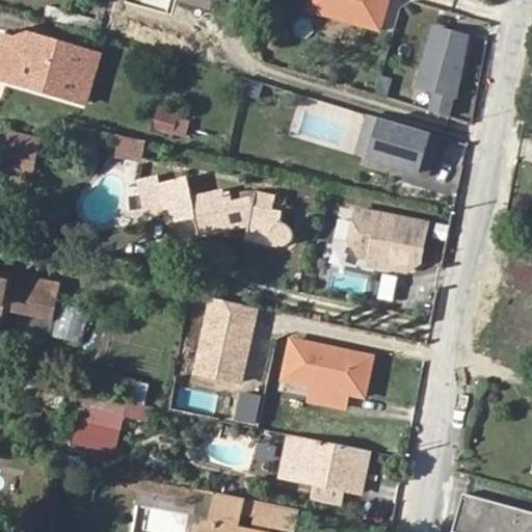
[(379,28),(387,0),(312,0),(311,8),(379,28)]
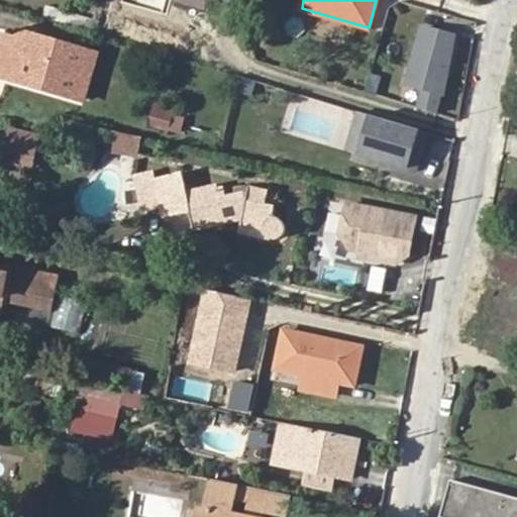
[(424,89),(418,109),(434,113),(440,93),(442,94),(454,36),(423,27),(406,84),(424,89)]
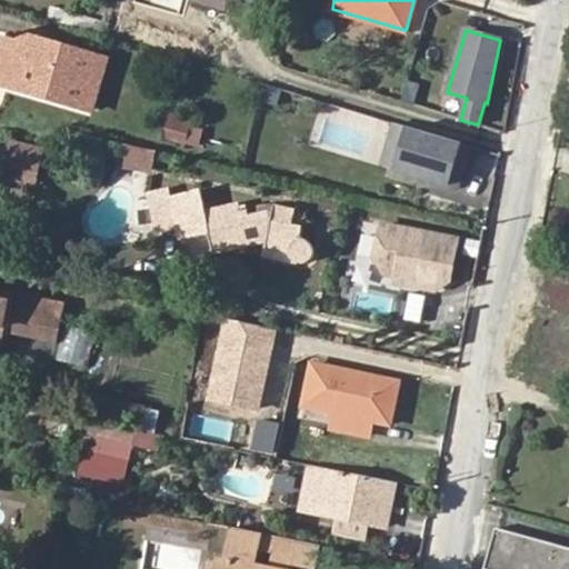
[(40,52),(43,41),(20,35),(17,46),(40,52)]
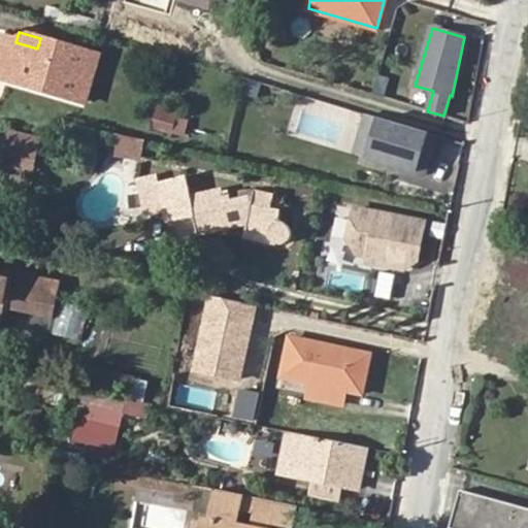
[(0,79),(4,80),(15,42),(3,38),(0,46),(0,79)]
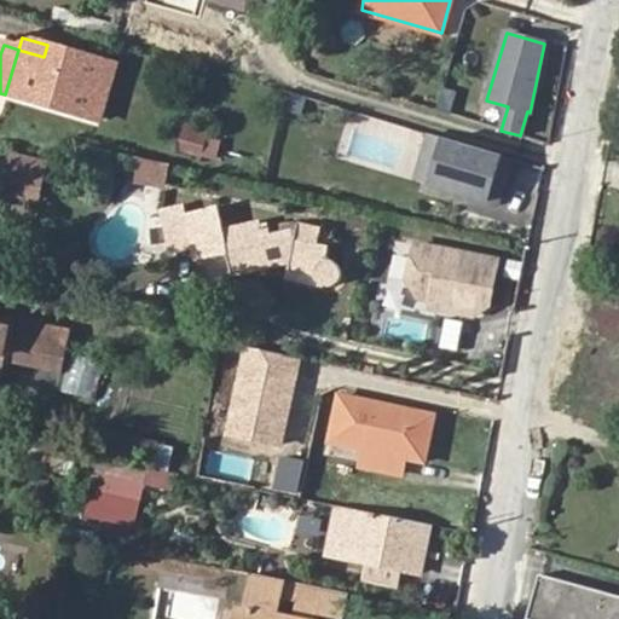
[(56,100),(53,109),(98,121),(114,65),(47,45),(44,57),(18,50),(5,94),(17,98),(19,90),(56,100)]
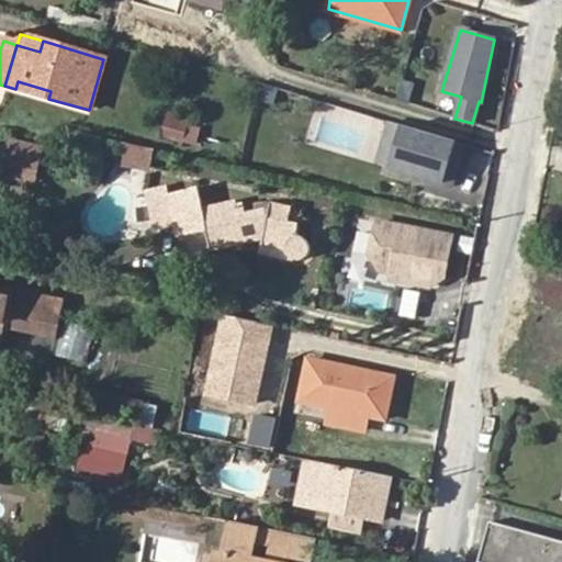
[(412,83),(400,80),(394,100),(406,104),(412,83)]
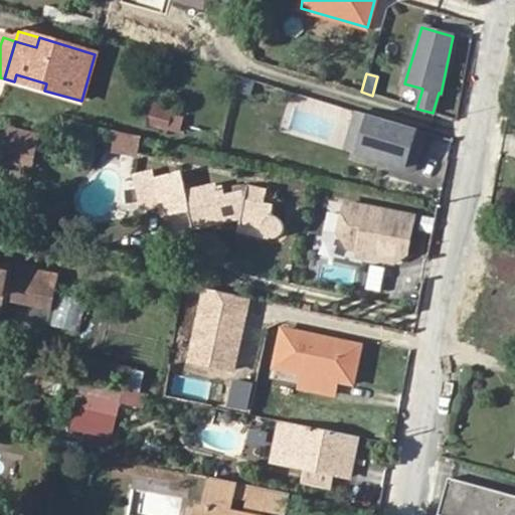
[(14,81),(44,91),(46,83),(16,74),(14,81)]
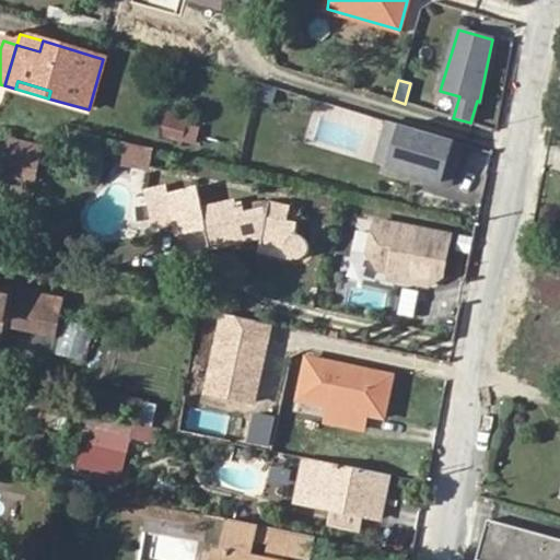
[(450,185),(462,143),(387,121),(382,137),(395,141),(388,165),(387,167),(450,185)]
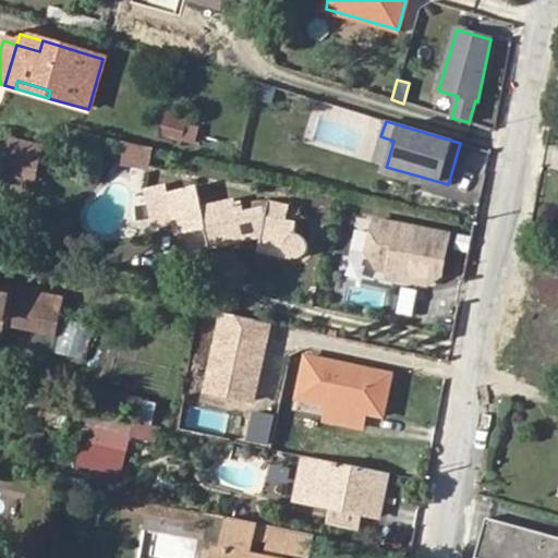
[(374,160),(387,165),(393,141),(380,136),(374,160)]
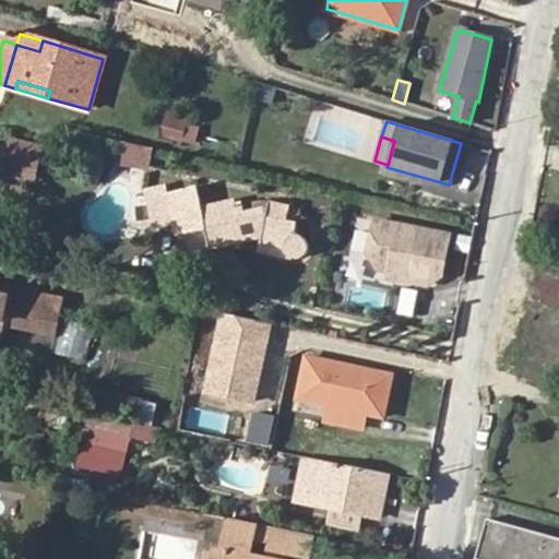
[(121,141),(115,164),(147,171),(154,149),(121,141)]
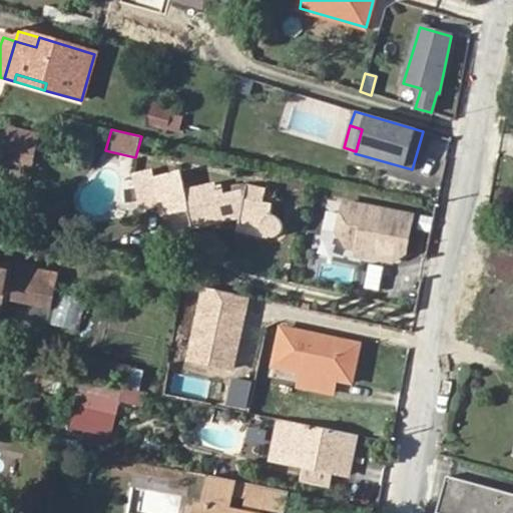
[(5,130),(0,153),(0,159),(31,167),(37,136),(5,130)]
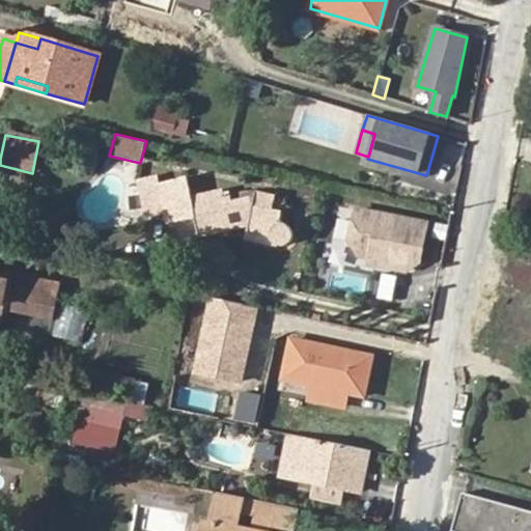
[(254,196),(240,200),(231,201),(229,193),(224,194),(223,190),(191,198),(186,178),(158,185),(156,178),(138,183),(147,213),(163,208),(167,223),(193,218),(199,238),(243,227),(248,233),(248,231),(277,236),(276,246),(278,246),(281,246),(284,245),(286,244),(288,242),(290,239),(290,235),(290,232),(288,228),(286,226),(283,224),(281,223),(279,223),(281,211),(272,208),(274,196),(254,192),(254,196)]
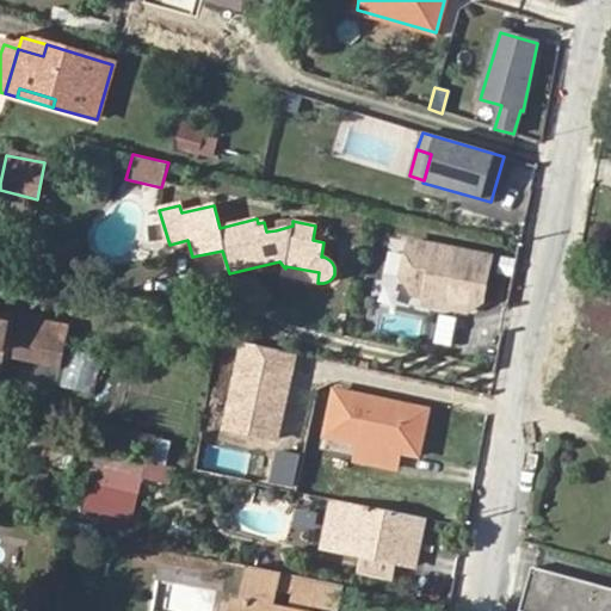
[(273,222),(276,230),(292,226),(292,221),(284,220),(273,222)]
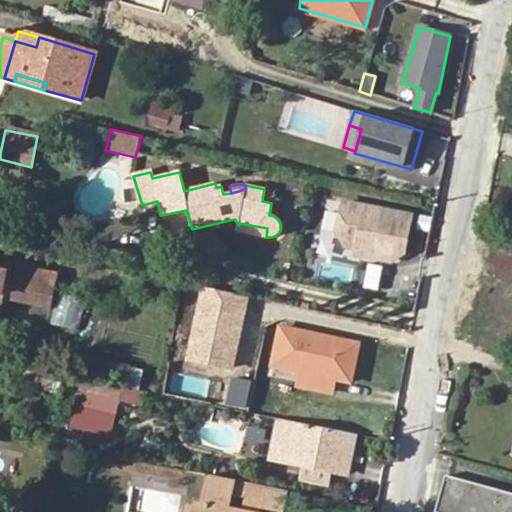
[(403,253),(411,217),(344,202),(337,232),(347,242),(357,244),(355,254),(390,262),(403,253)]
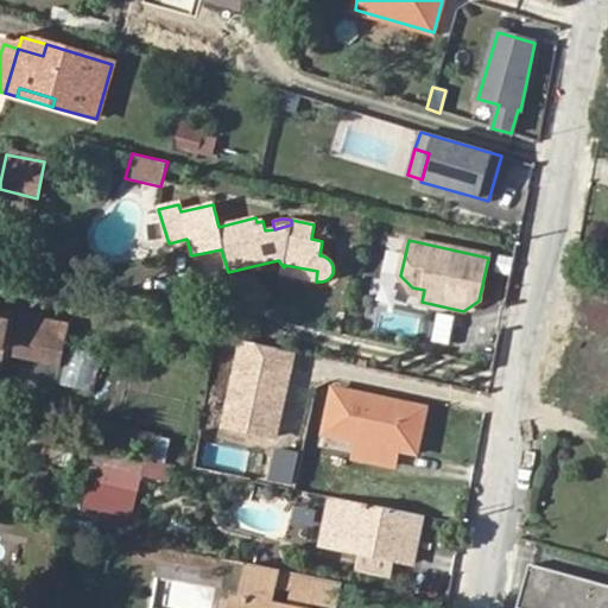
[(284,265),(284,267),(282,277),(316,282),(317,271),(284,265)]
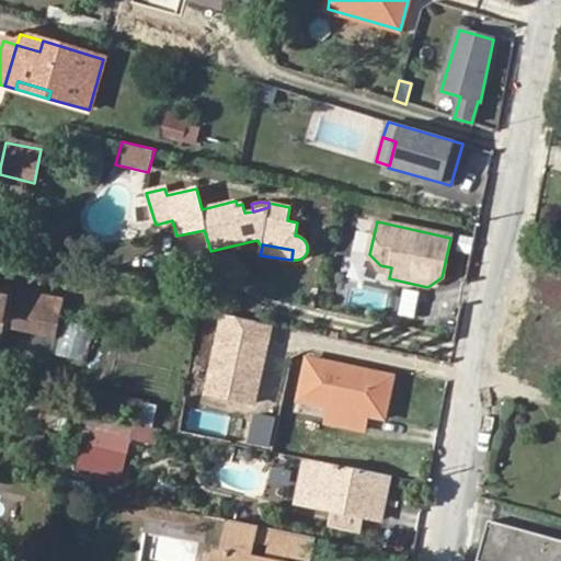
[(49,300),(7,290),(0,320),(0,321),(43,332),(49,300)]
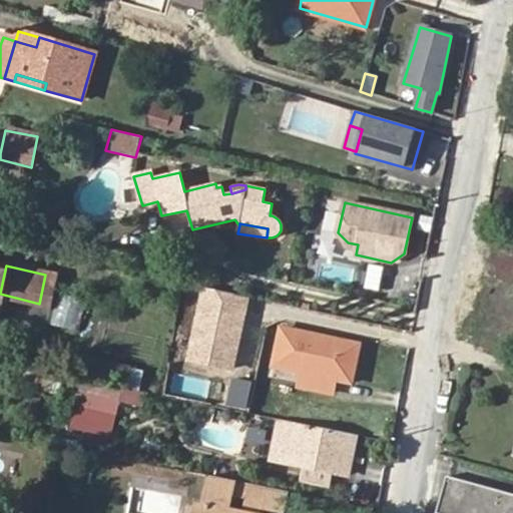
[(365,293),(394,296),(396,278),(367,275),(365,293)]
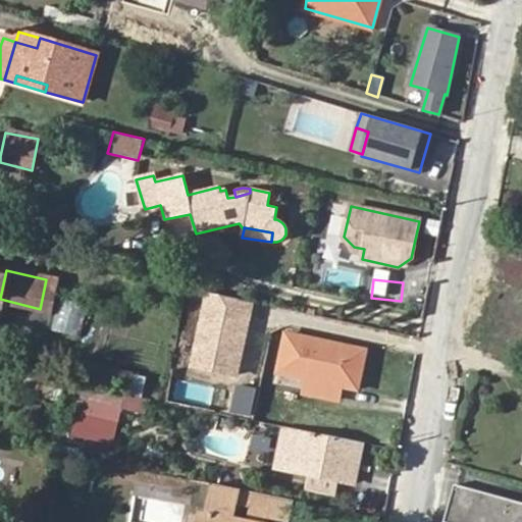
[(254,304),(204,293),(188,367),(238,378),(254,304)]
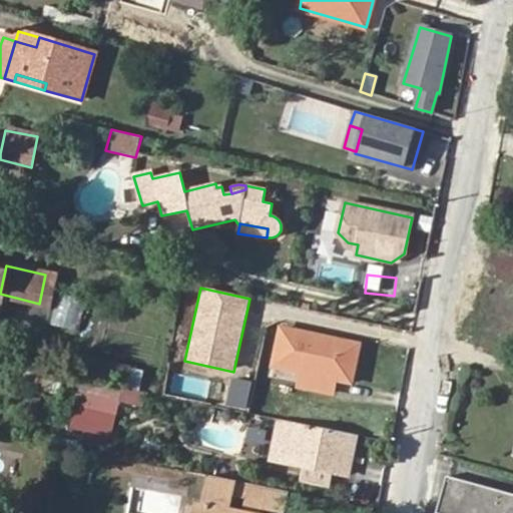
[(53,326),(79,331),(84,299),(58,295),(53,326)]
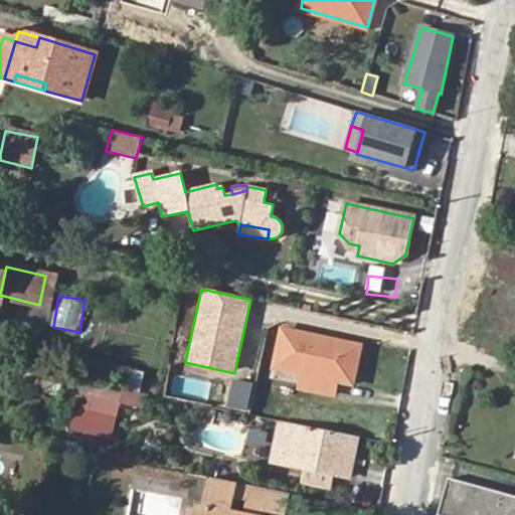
[(280,330),(274,368),(298,372),(327,378),(352,383),(359,346),(280,330)]
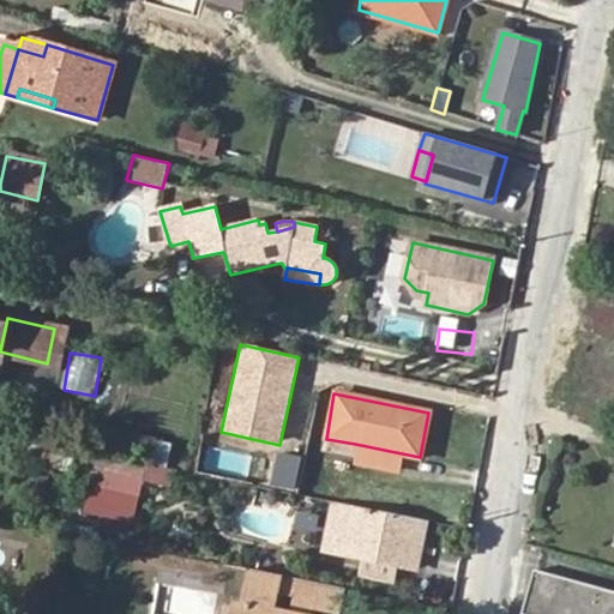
[(96,517),(137,521),(142,481),(169,485),(173,440),(119,434),(116,459),(102,458),(96,517)]
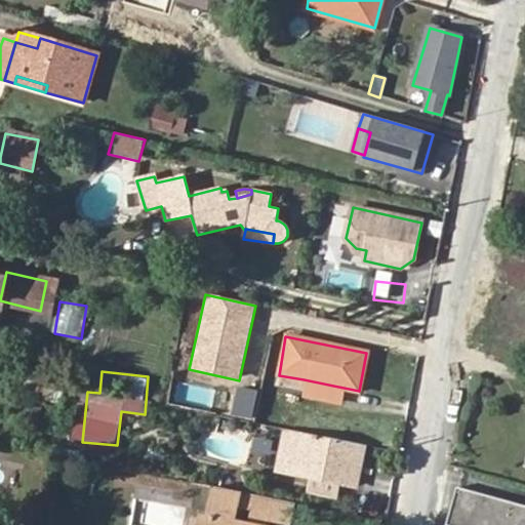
[(333,386),(304,379),(299,400),(329,406),(333,386)]
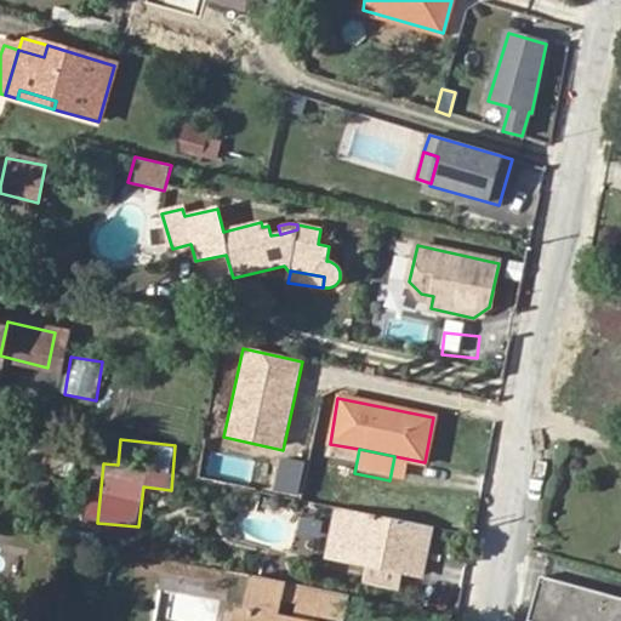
[(51,494),(57,460),(44,457),(38,491),(51,494)]
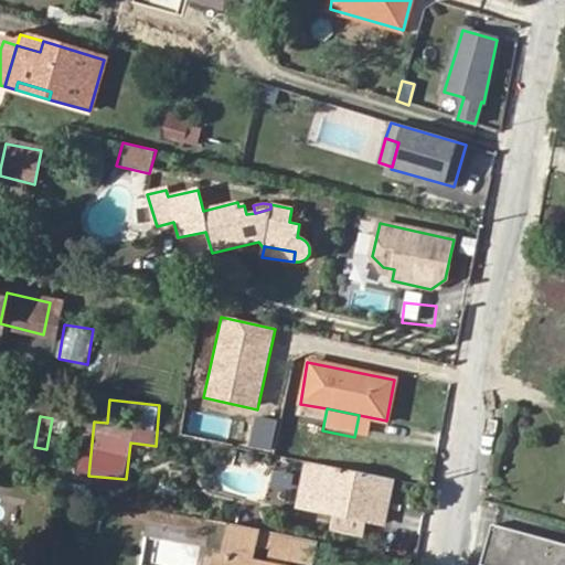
[(263,418),(248,416),(244,441),(258,445),(263,418)]
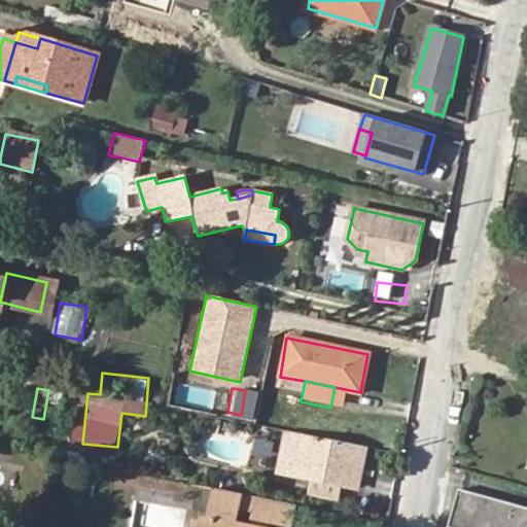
[(356,487),(364,446),(301,433),(292,476),(356,487)]
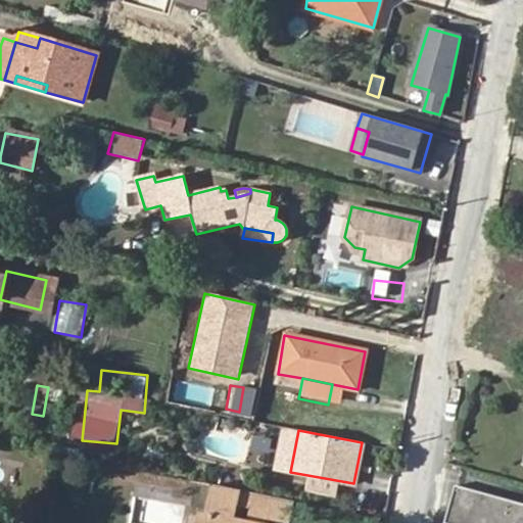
[(266,522),(271,496),(212,485),(204,522),(266,522)]
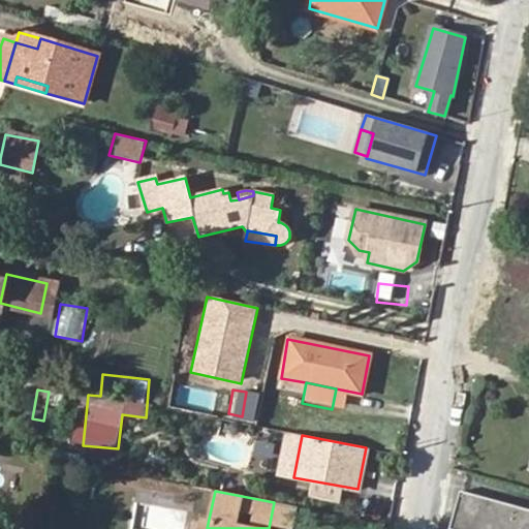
[(470,495),(460,492),(449,528),(528,528),(528,509),(514,506),(511,512),(468,502),(470,495)]
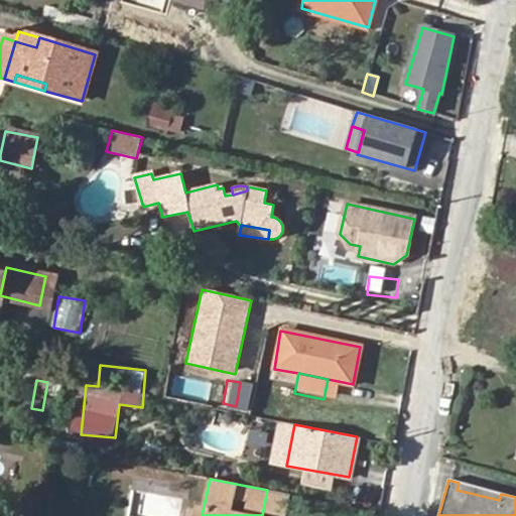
[(501,494),(459,483),(457,490),(499,500),(501,494)]
